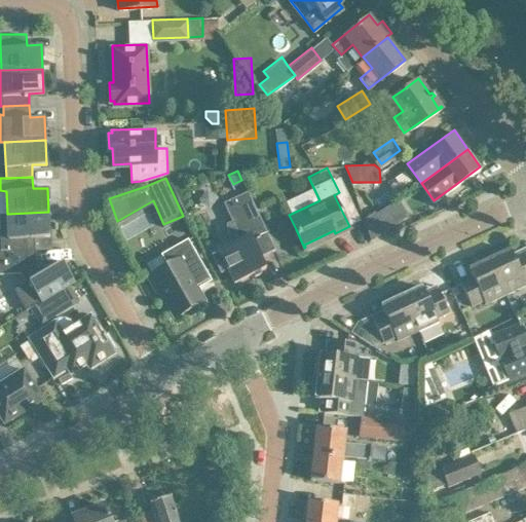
[(259,266),(260,268),(266,266),(260,255),(275,248),(248,189),(223,200),(233,221),(234,220),(242,236),(219,248),(219,249),(212,252),(220,271),(228,267),(234,281),(254,271),(253,269),(259,266)]
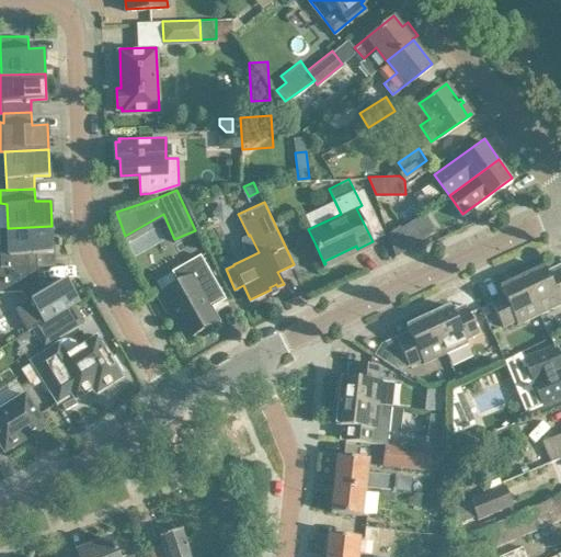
[(400,223),(388,230),(389,234),(396,253),(397,253),(412,242),(413,242),(408,235),(413,231),(407,222),(401,225),(400,223)]
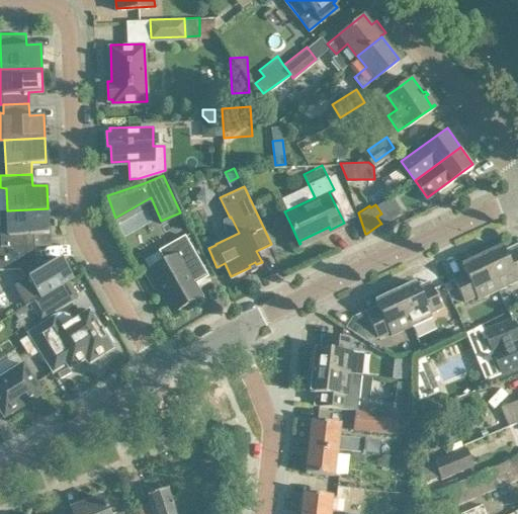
[(0,221),(0,235),(0,245),(0,246),(34,244),(34,233),(49,232),(48,208),(7,210),(7,221),(0,221)]
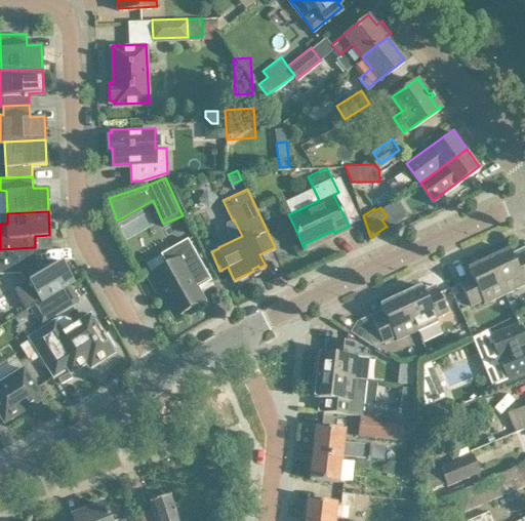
[(159,289),(174,315),(204,297),(197,285),(211,277),(188,236),(161,251),(167,263),(150,273),(151,275),(148,277),(156,291),(159,289)]
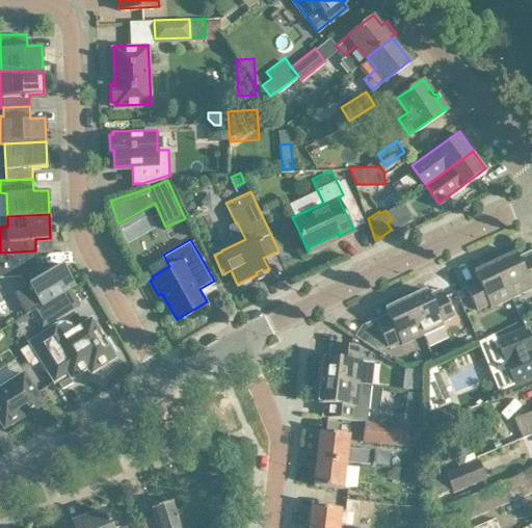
[(515,249),(495,259),(512,295),(531,285),(531,253),(520,259),(515,249)]
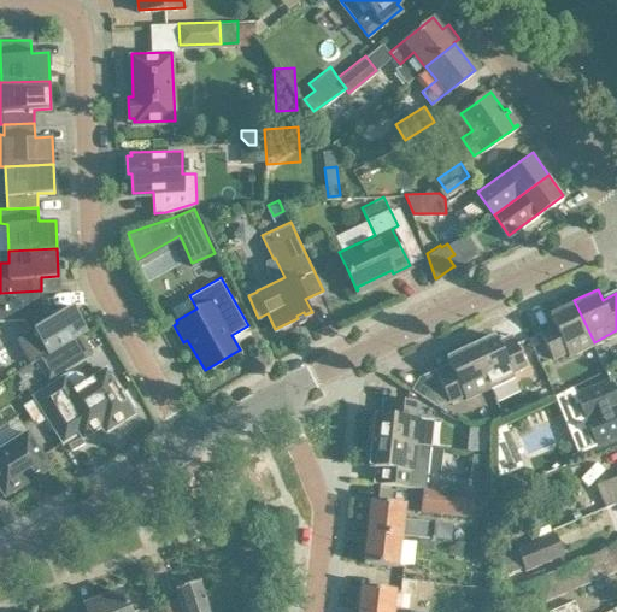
[(0,293),(0,292),(0,319),(24,318),(30,329),(17,337),(30,362),(87,328),(74,305),(45,321),(41,315),(40,311),(42,310),(41,290),(0,293)]
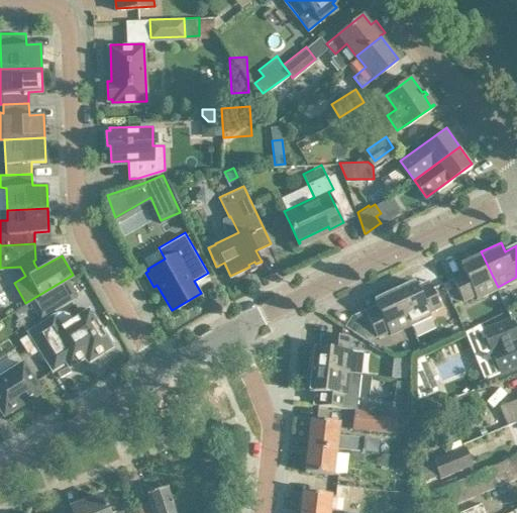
[(498,287),(481,251),(460,262),(464,271),(453,276),(451,271),(450,272),(458,290),(462,299),(475,293),(477,297),(498,287)]
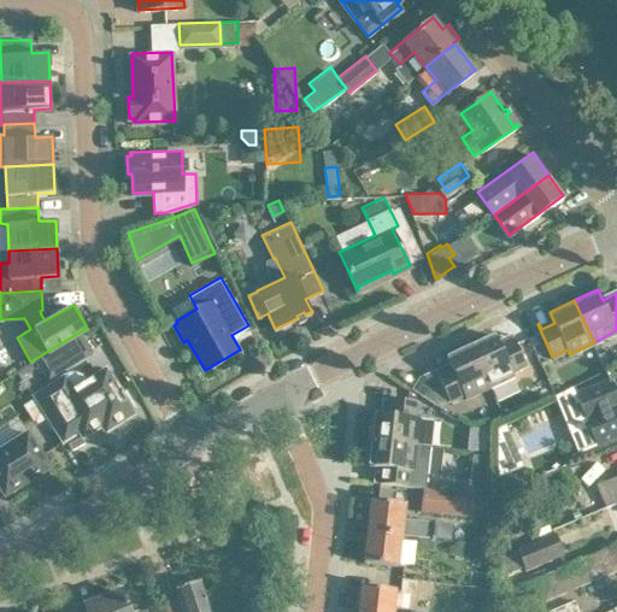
[(494,333),(470,343),(491,386),(513,374),(512,370),(527,363),(511,331),(510,331),(512,337),(499,343),(494,333)]
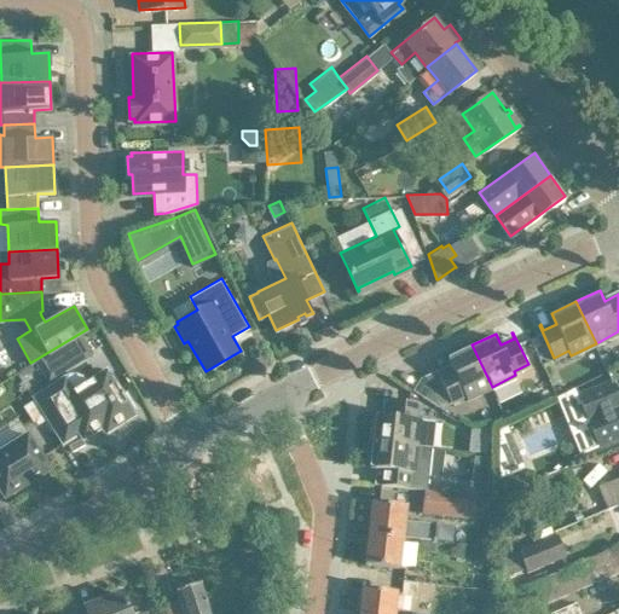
[(492,387),(472,345),(447,357),(452,368),(440,374),(437,368),(435,369),(451,400),(466,394),(467,398),(492,387)]
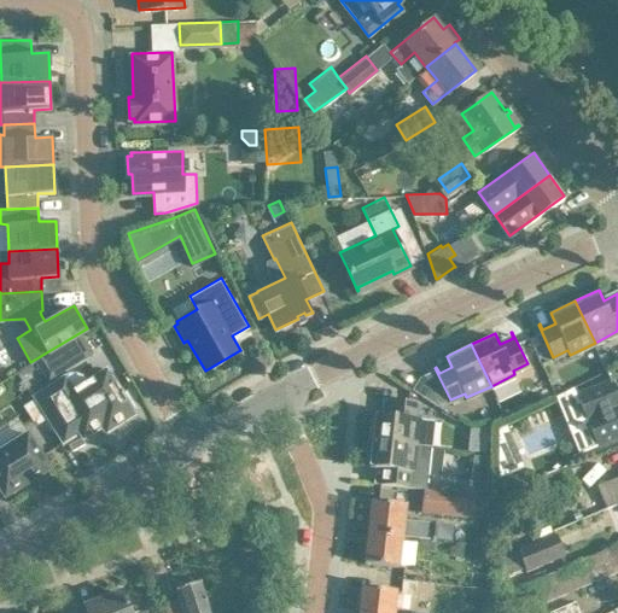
[(122,392),(111,375),(106,367),(86,380),(82,375),(76,374),(70,373),(65,375),(65,374),(34,393),(63,441),(80,430),(83,436),(101,425),(106,431),(135,413),(132,408),(136,406),(126,390),(122,392)]
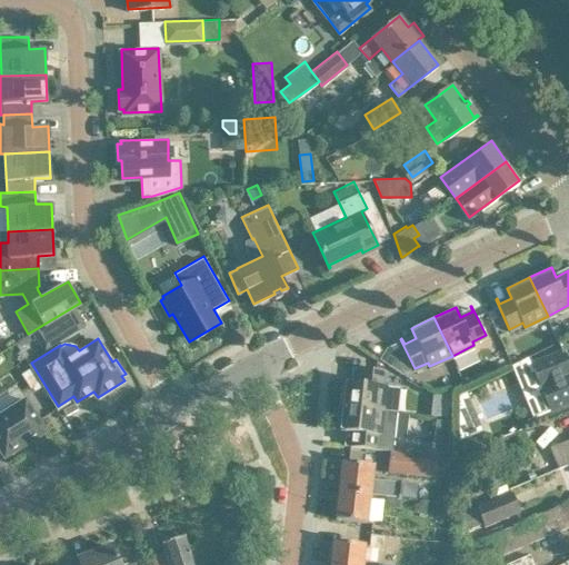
[(568,359),(567,360),(562,349),(530,363),(528,357),(511,364),(533,415),(568,399),(568,359)]
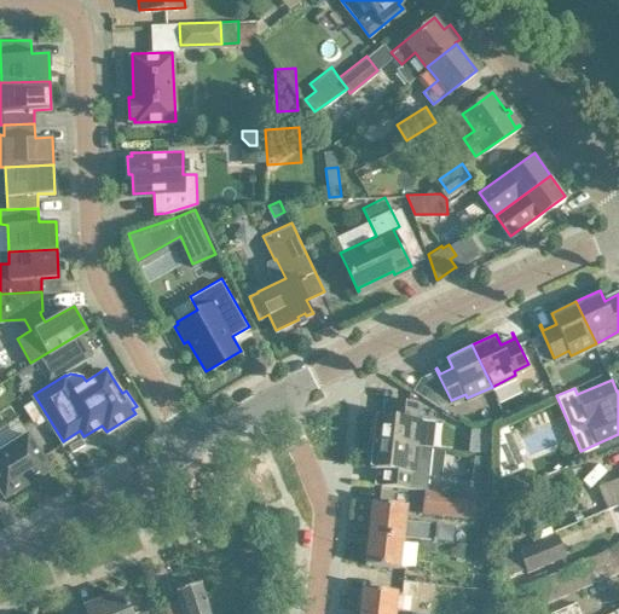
[(376,412),(372,439),(417,445),(432,446),(434,424),(421,422),(421,417),(417,417),(418,401),(383,397),(383,398),(389,399),(387,413),(376,412)]
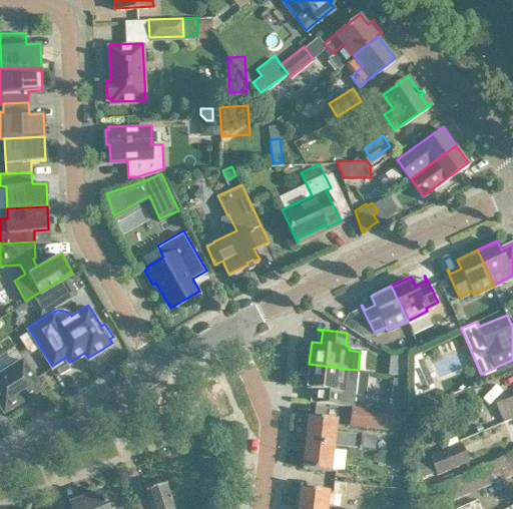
[(421,352),(415,354),(415,365),(425,361),(421,352)]
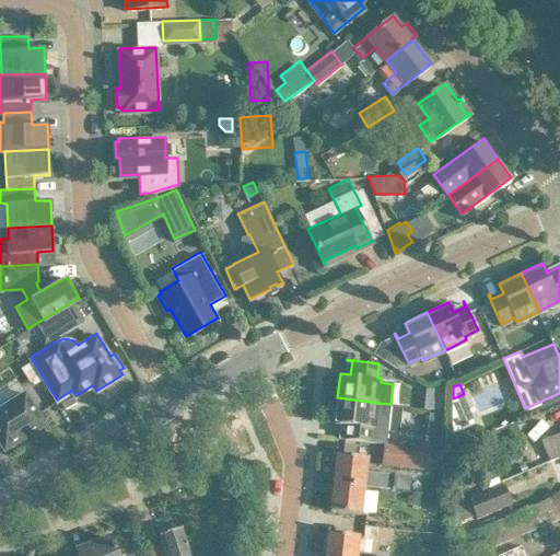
[(0,441),(4,448),(45,423),(25,390),(0,405),(0,441)]
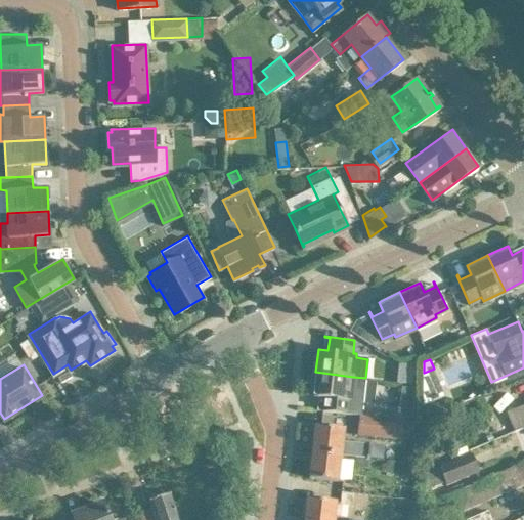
[(316,408),(359,413),(361,414),(365,378),(353,377),(315,372),(313,394),(323,395),(321,407),(316,406),(316,408)]
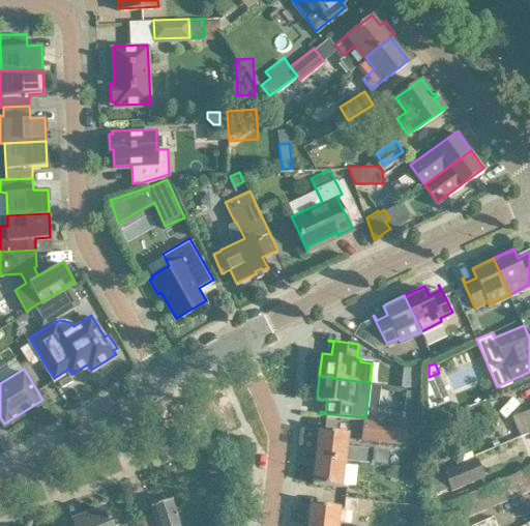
[(405,405),(404,420),(417,421),(418,407),(405,405)]
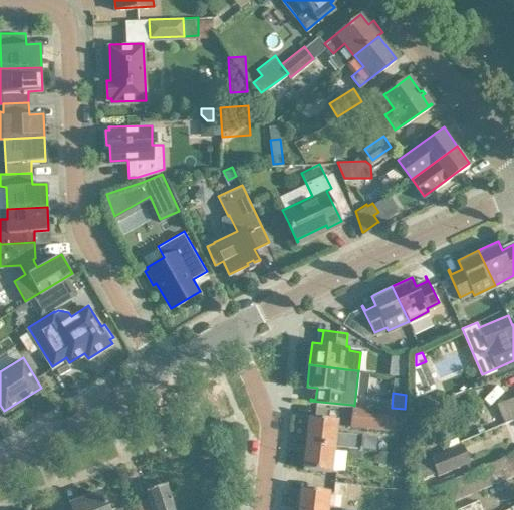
[(513,416),(513,395),(496,403),(504,421),(513,416)]
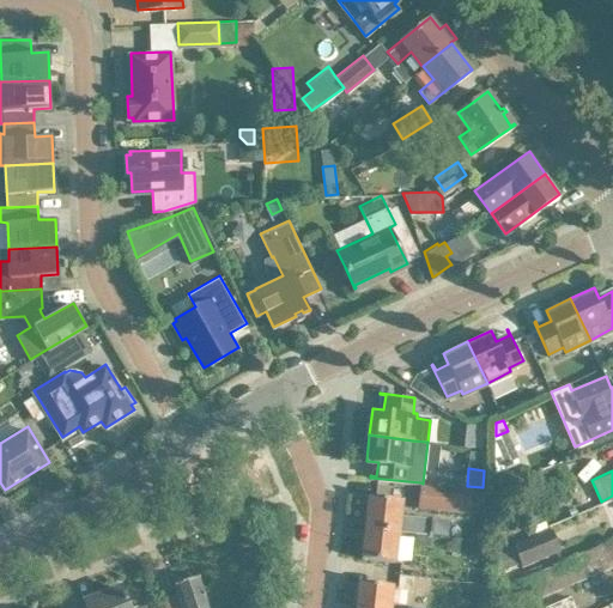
[(471,488),(423,484),(420,482),(418,505),(468,511),(471,488)]
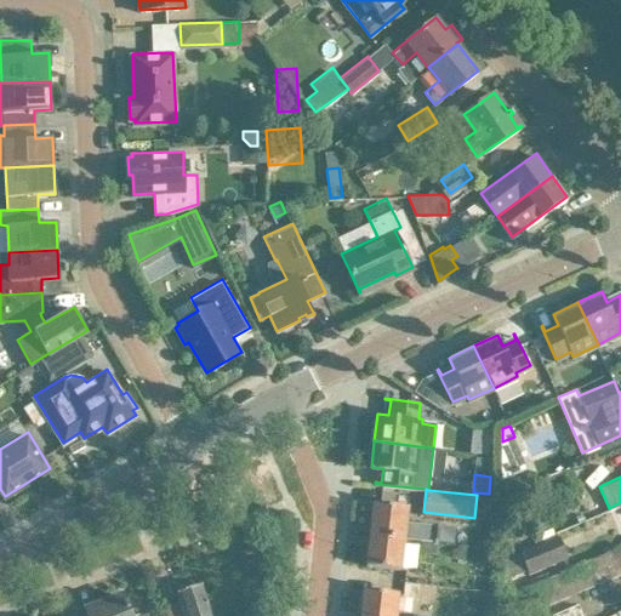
[(372,501),(370,532),(404,536),(404,537),(420,539),(437,540),(438,523),(406,520),(408,505),(397,503),(372,501)]
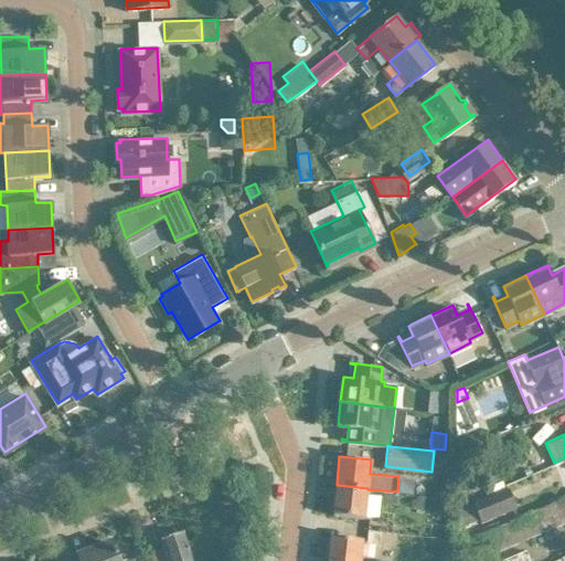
[(368,488),(337,485),(333,514),(364,517),(368,489),(368,488)]
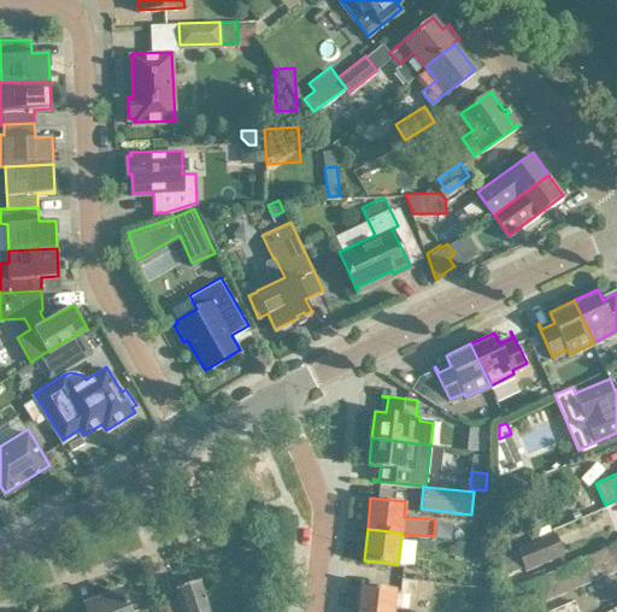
[(486,560),(498,590),(512,584),(506,571),(523,565),(526,569),(564,553),(554,530),(516,546),(517,548),(486,560)]
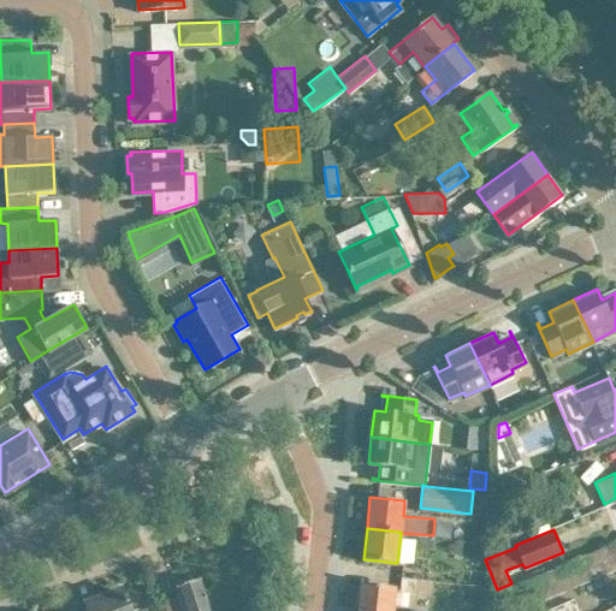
[(432,546),(433,535),(416,534),(415,545),(432,546)]
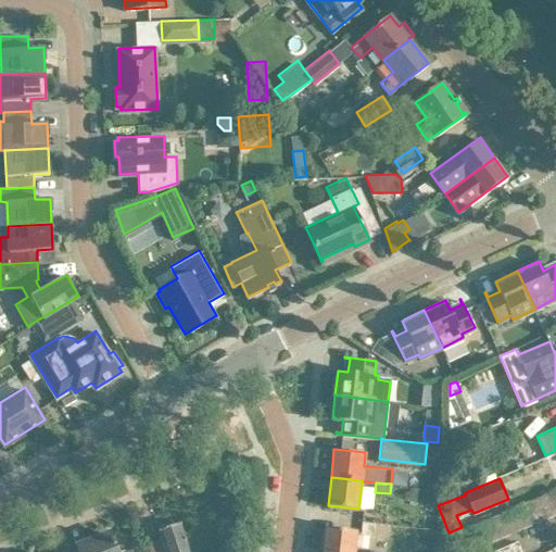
[(445,551),(456,551),(555,511),(555,488),(487,517),(462,527),(449,532),(443,535),(445,551)]
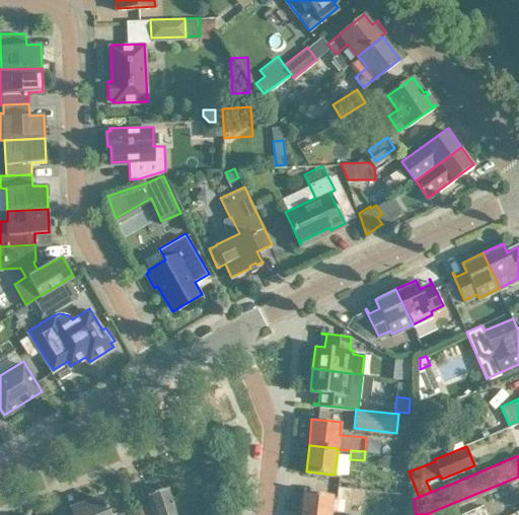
[(337,495),(365,499),(366,488),(338,485),(337,495)]
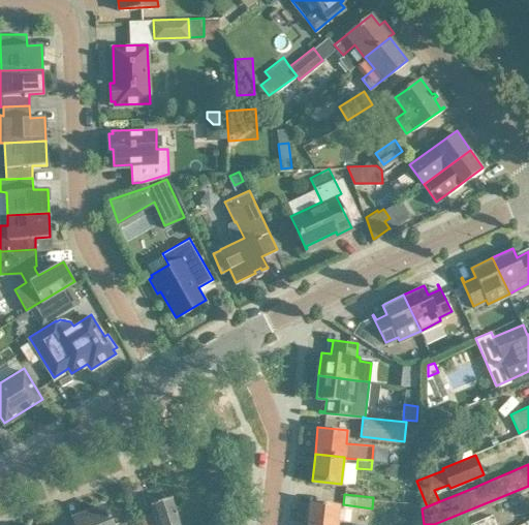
[(181,524),(172,496),(150,504),(153,513),(142,517),(144,524),(181,524)]
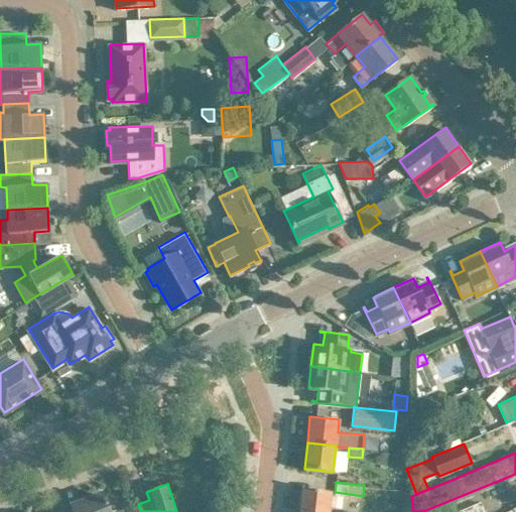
[(302,488),(299,511),(327,511),(330,491),(302,488)]
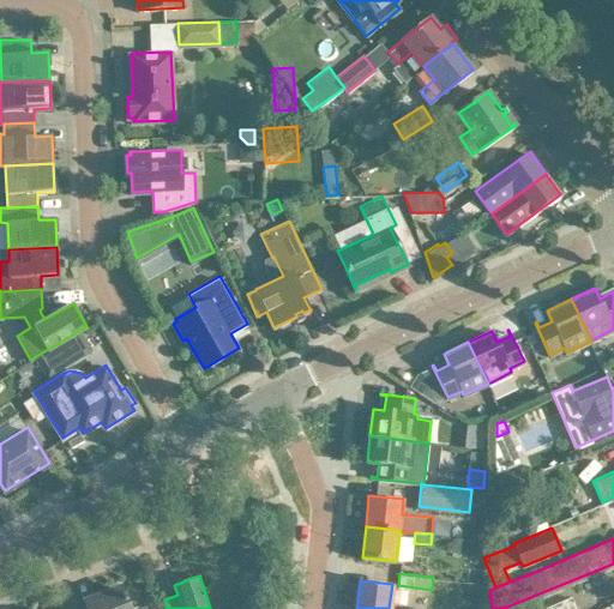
[(130,608),(125,594),(124,595),(121,586),(85,601),(88,608),(130,608)]
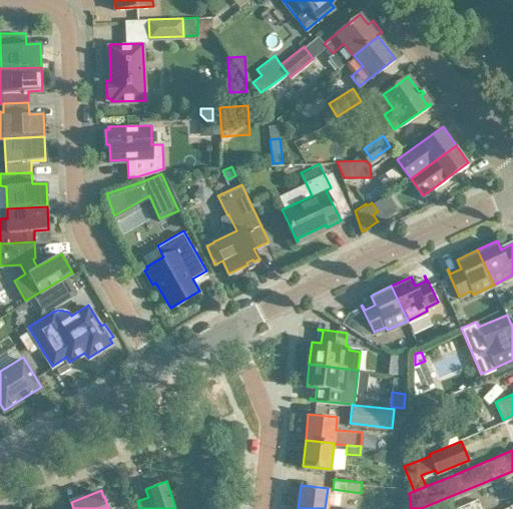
[(482,508),(478,497),(457,507),(457,508),(482,508)]
